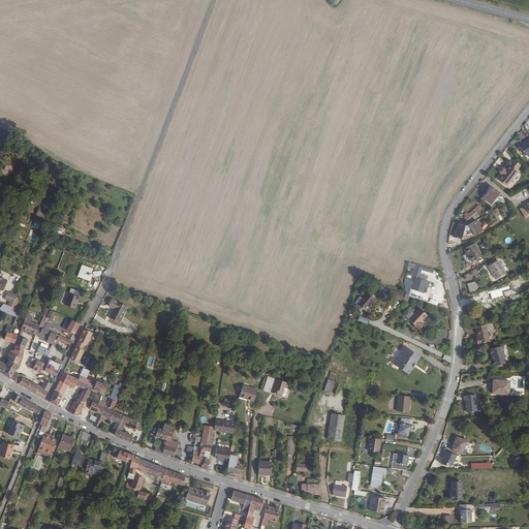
[(515,159),(510,163),(517,168),(521,163),(515,159)]
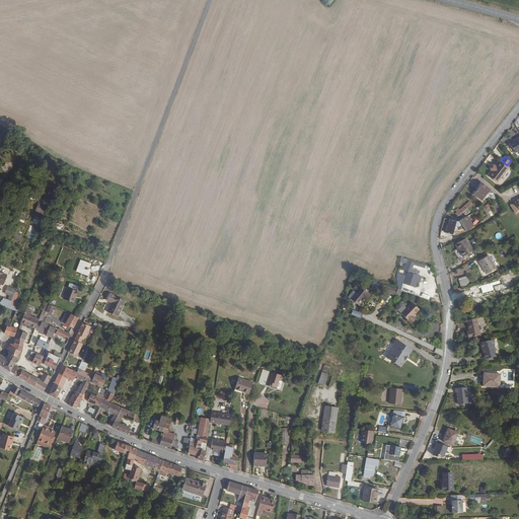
[(490,175),(500,183),(511,168),(507,165),(501,160),(498,165),(496,165),(495,166),(493,167),(493,169),(494,170),(490,175)]
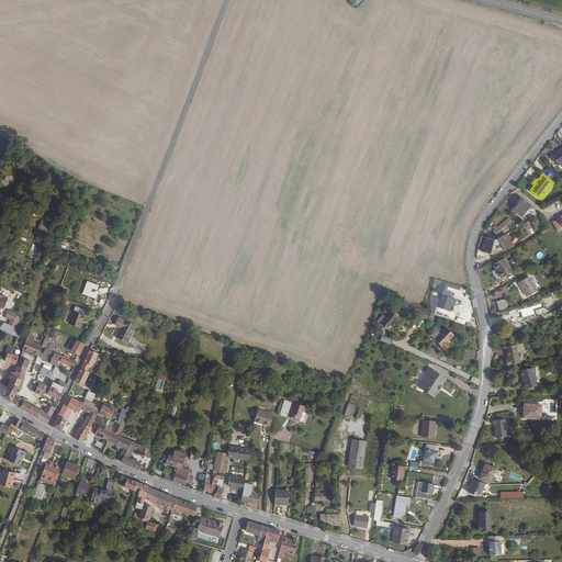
[(535,205),(525,199),(516,209),(525,216),(535,205)]
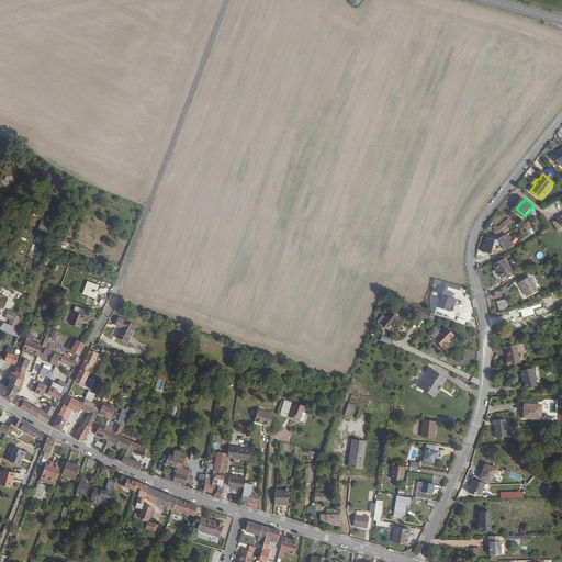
[(47,233),(51,222),(43,218),(38,228),(47,233)]
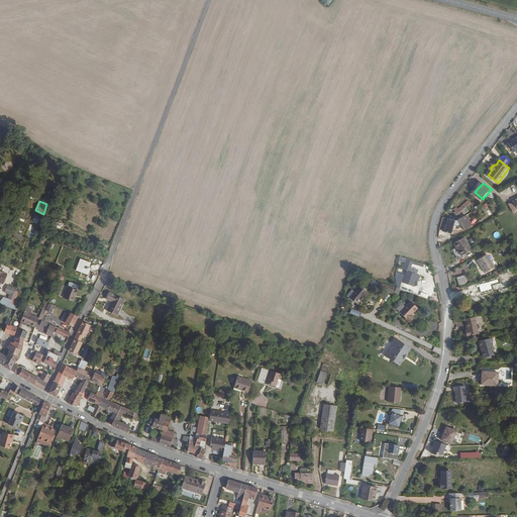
[(476,207),(471,201),(458,211),(456,212),(458,214),(459,215),(462,212),(466,216),(476,207)]
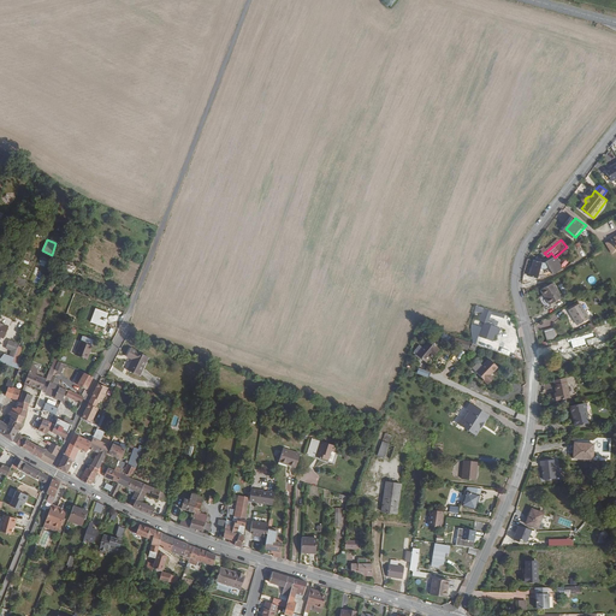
[(546,264),(539,261),(534,278),(543,279),(544,273),(550,274),(554,271),(556,274),(566,270),(558,258),(546,264)]
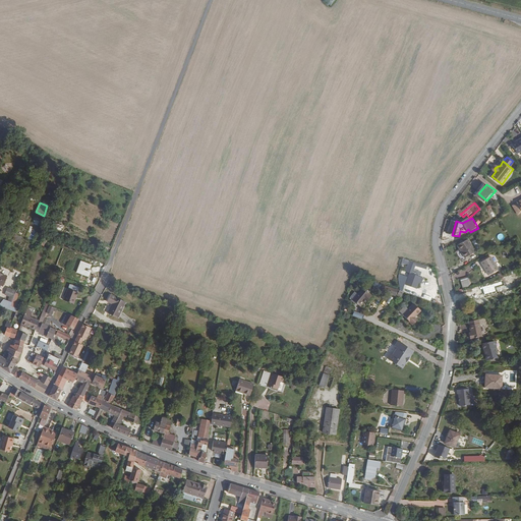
[(481,247),(475,239),(472,242),(477,250),(481,247)]
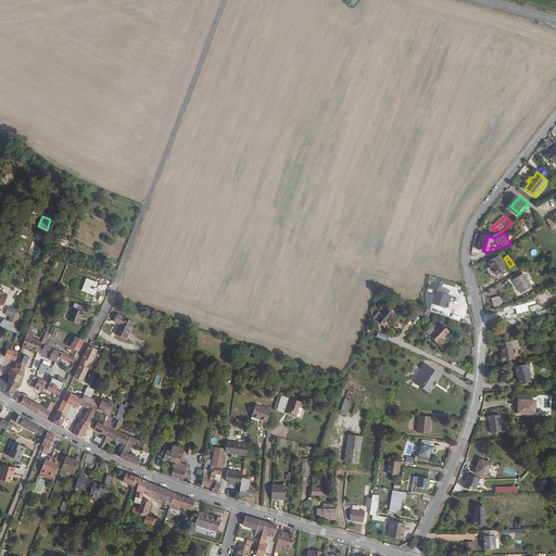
[(501,256),(490,263),(497,276),(508,269),(501,256)]
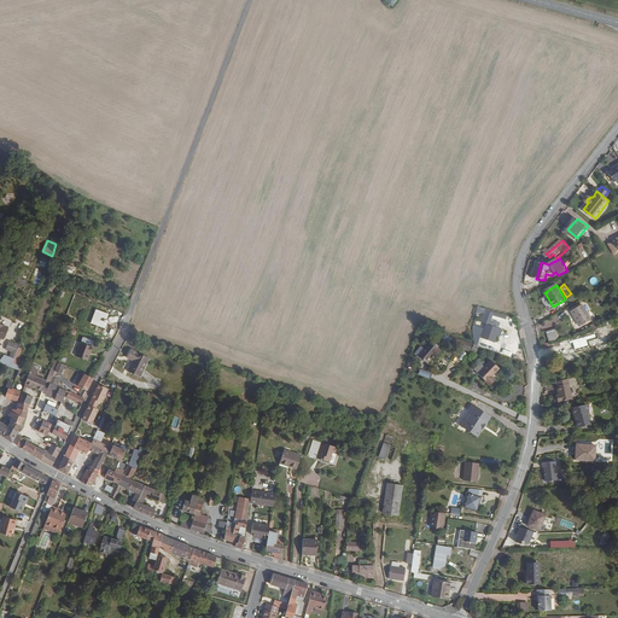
[(583,305),(572,313),(582,327),(593,319),(583,305)]
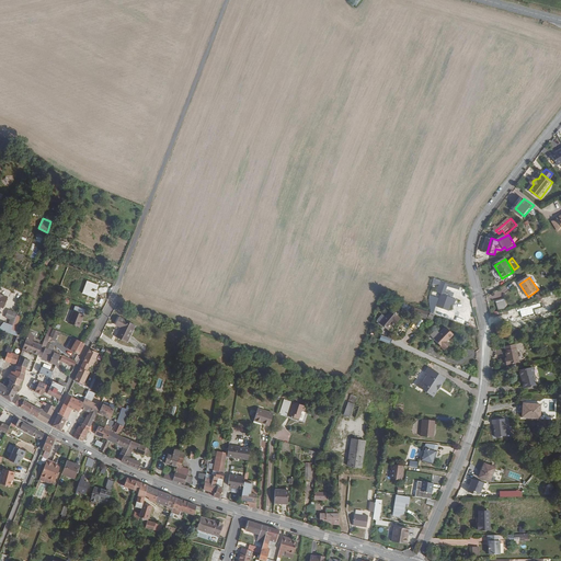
[(510,283),(502,288),(504,293),(512,287),(510,283)]
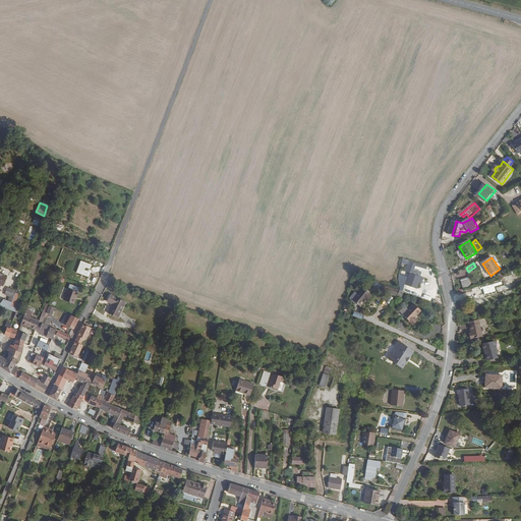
[(412,289),(416,277),(410,275),(411,272),(404,269),(403,273),(406,274),(402,286),(412,289)]
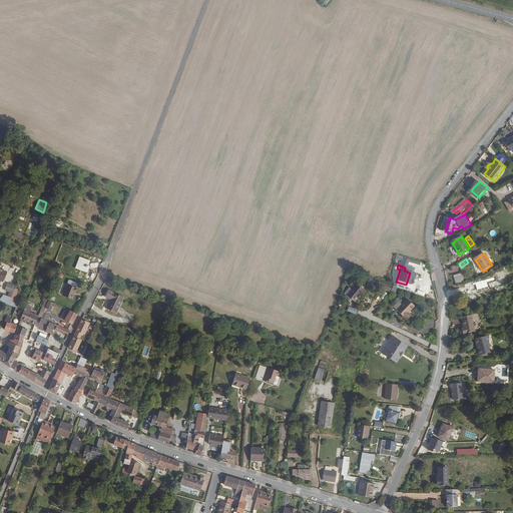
[(456,277),(458,284),(466,281),(463,274),(456,277)]
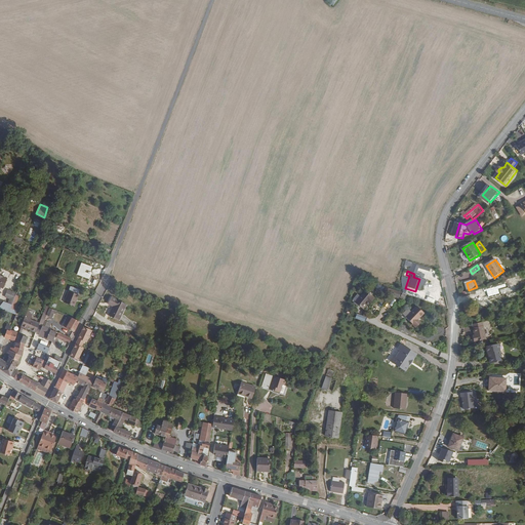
[(379,292),(389,295),(391,289),(381,286),(379,292)]
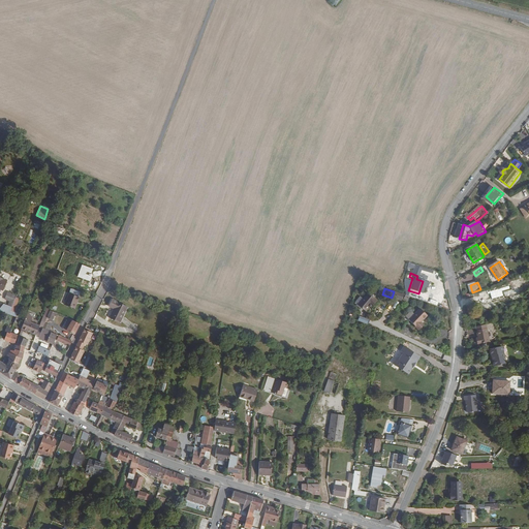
[(373,298),(365,291),(355,305),(364,310),(367,305),(366,304),(368,302),(370,303),(373,298)]
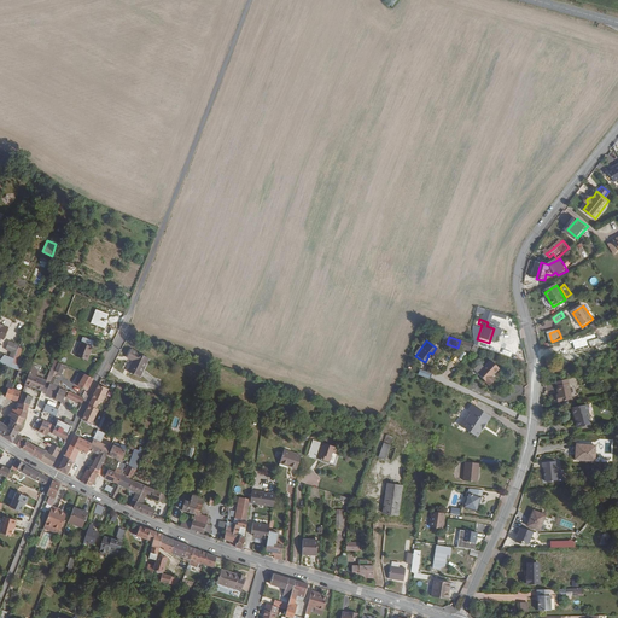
[(7,347),(5,354),(15,357),(17,350),(7,347)]
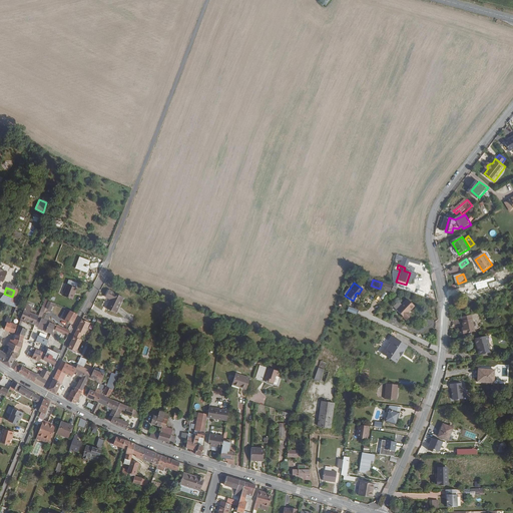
[(62,295),(72,299),(75,291),(65,288),(62,295)]
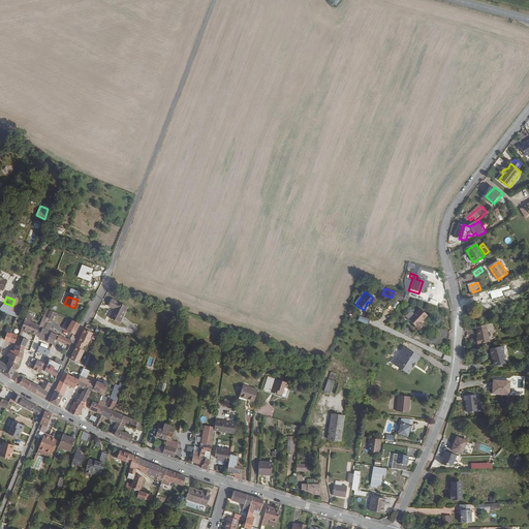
[(122,321),(129,305),(115,299),(107,315),(122,321)]
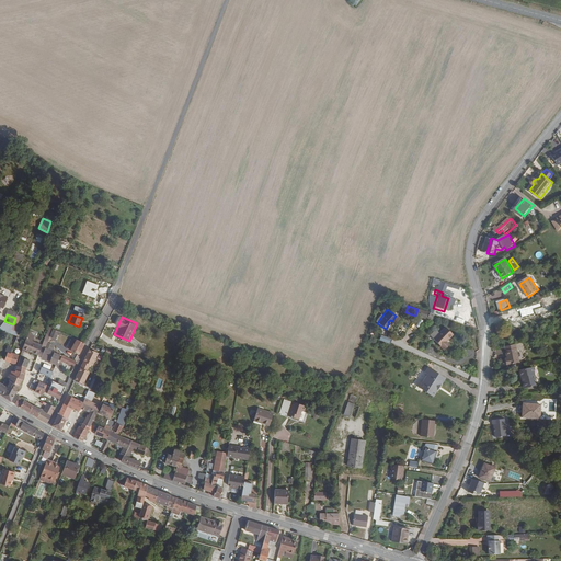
[(402,338),(407,329),(402,327),(398,335),(402,338)]
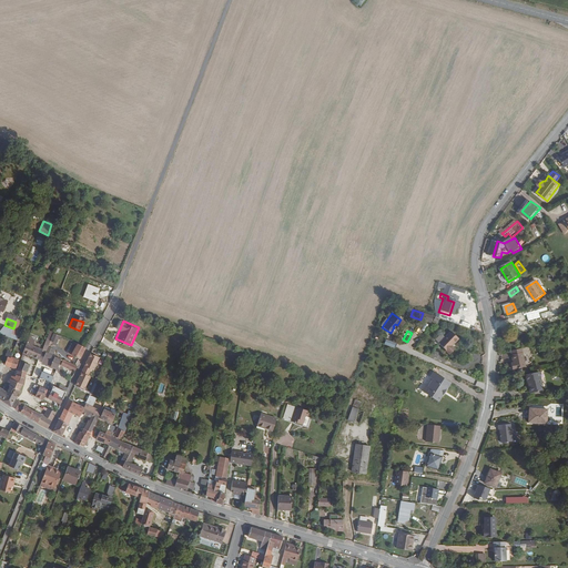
[(464,337),(456,332),(449,338),(445,344),(455,353),(459,350),(456,346),(464,337)]
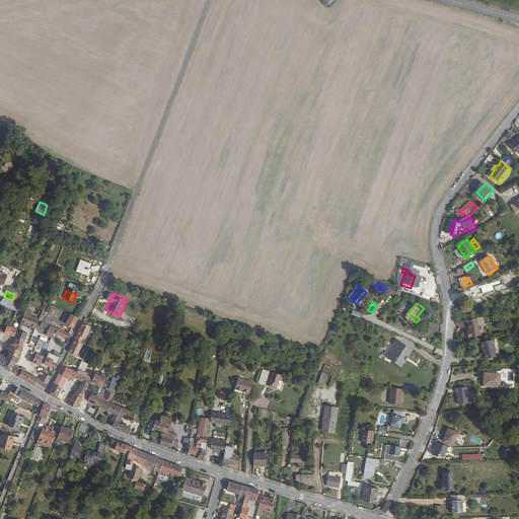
[(41,321),(42,321),(46,311),(46,310),(42,308),(38,320),(41,321)]
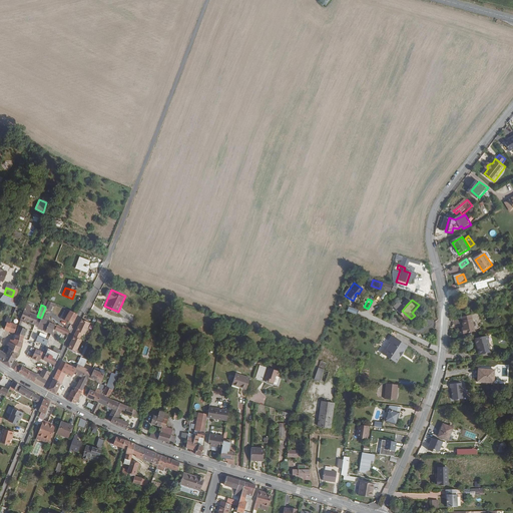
[(23,310),(20,319),(25,321),(34,323),(37,317),(23,310)]
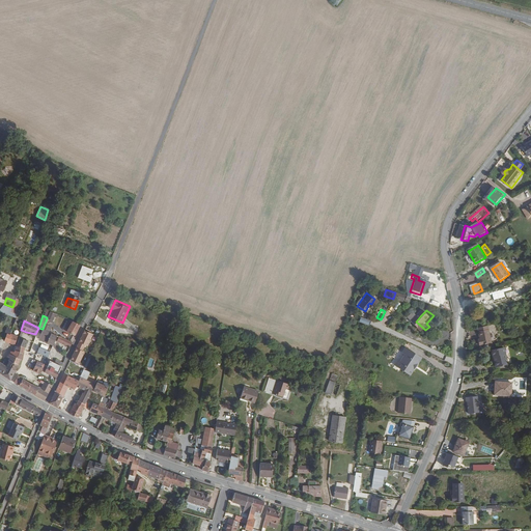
[(79,325),(72,322),(66,331),(73,335),(79,325)]
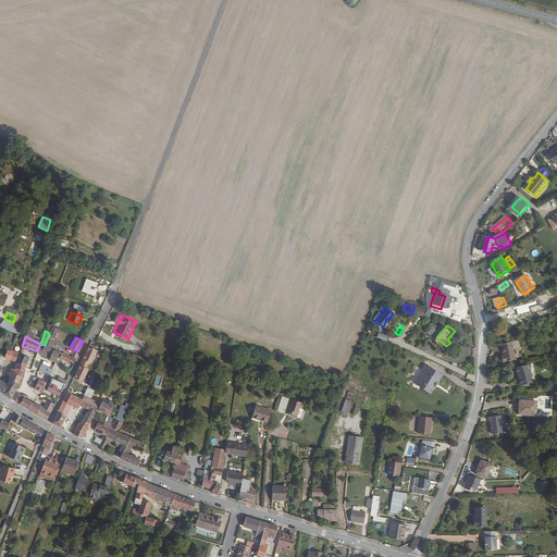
[(517,359),(514,342),(503,344),(505,356),(504,356),(505,362),(517,359)]
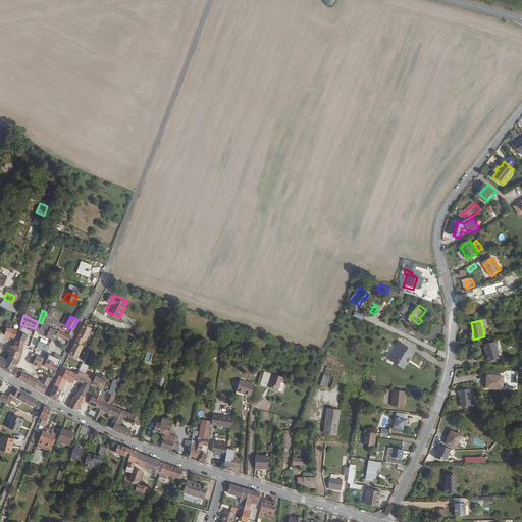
[(49,338),(47,344),(49,345),(53,335),(55,330),(48,326),(42,323),(41,323),(38,331),(44,334),(43,335),(49,338)]
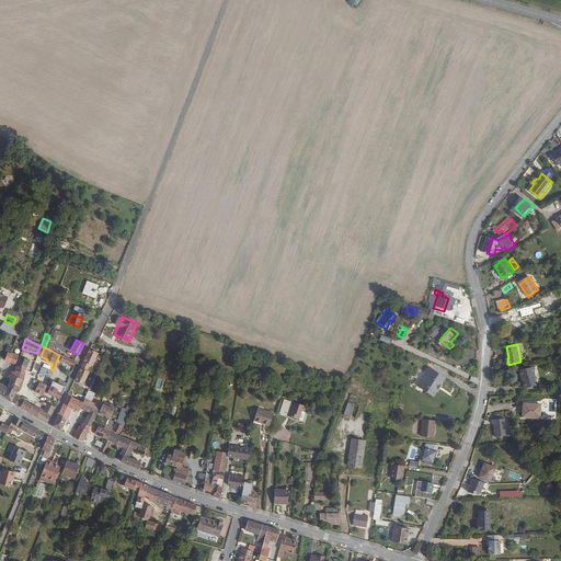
[(90,366),(96,353),(88,350),(81,363),(89,366),(90,366)]
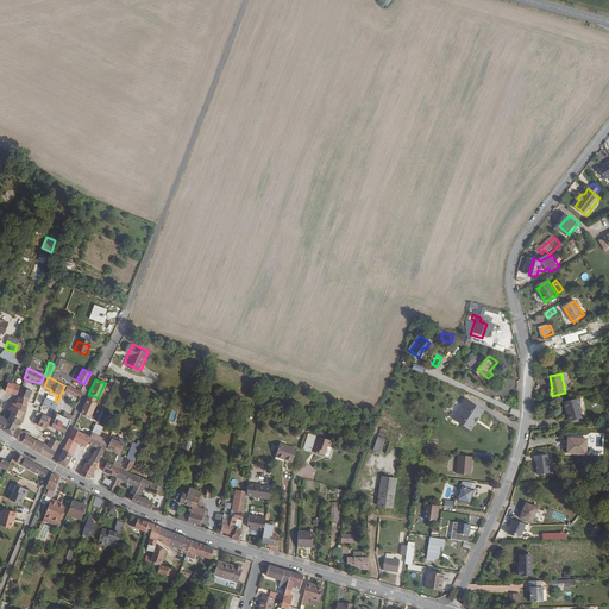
[(67,387),(64,393),(77,397),(80,391),(68,385),(67,387)]
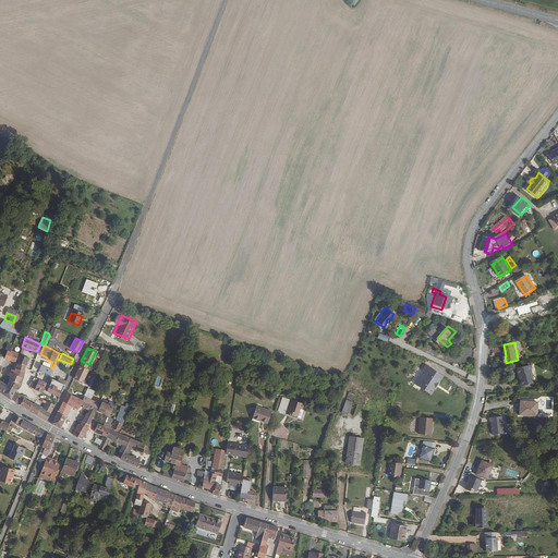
[(27,359),(19,355),(17,362),(25,366),(27,359)]
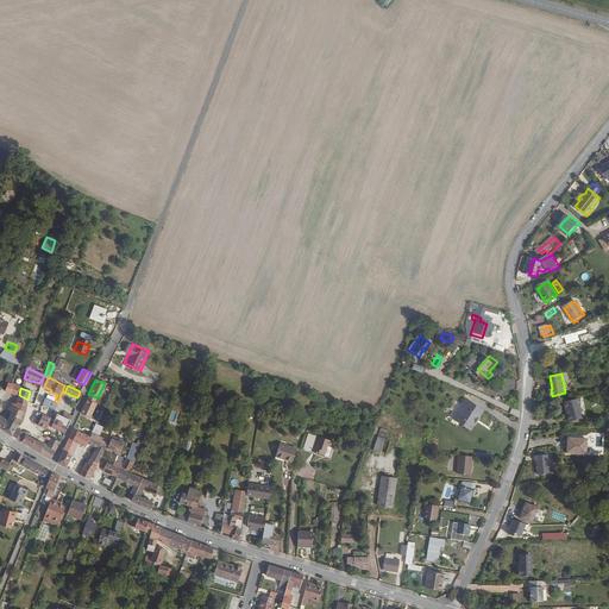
[(88,394),(86,400),(93,403),(96,397),(88,394)]
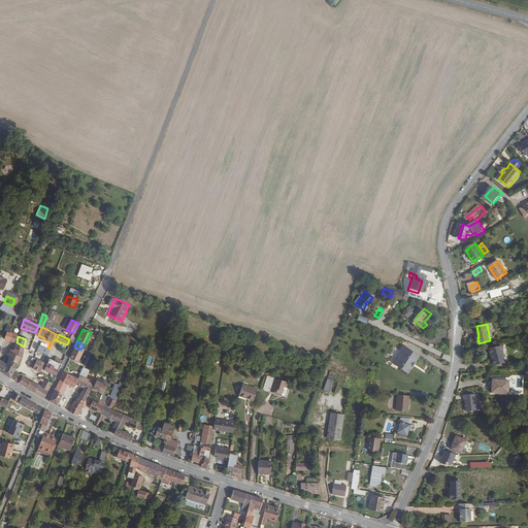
[(24,347),(17,342),(15,347),(14,348),(23,353),(24,347)]
